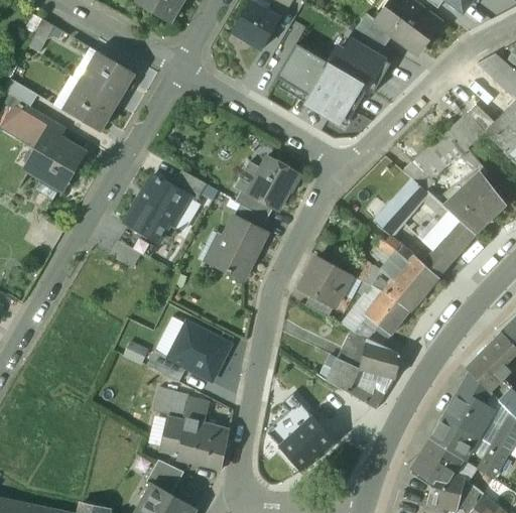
[(137,0),(136,3),(169,22),(181,0),(137,0)]
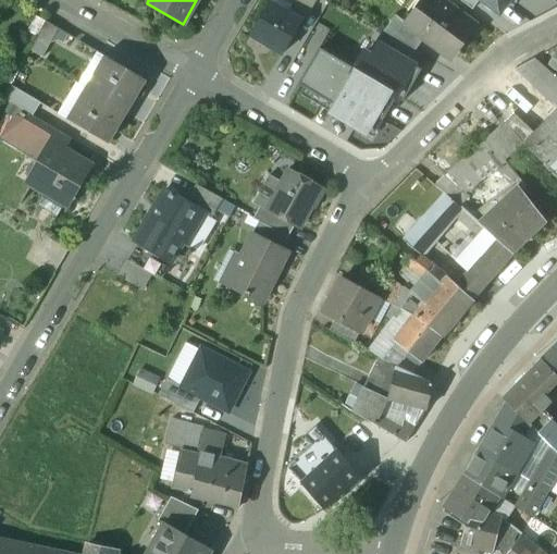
[(269,0),(249,34),(282,53),(301,19),(281,7),(284,0),(269,0)]
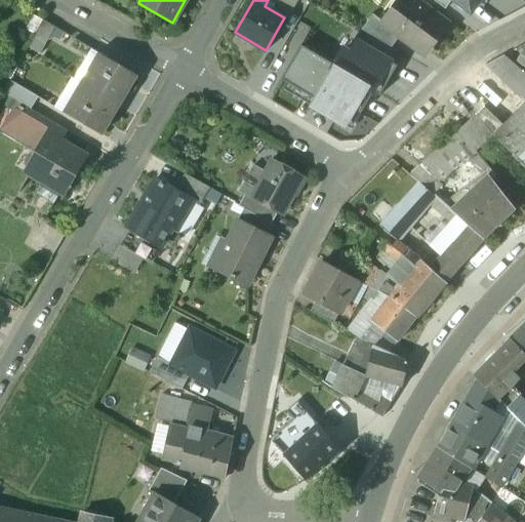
[(268,0),(265,6),(284,17),(294,0),(268,0)]
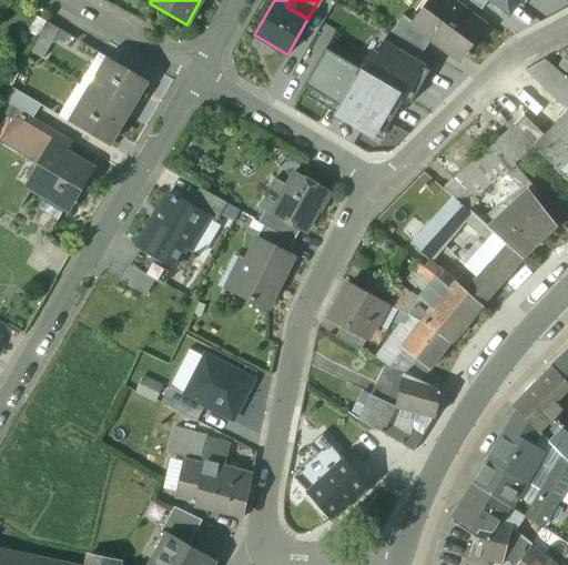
[(437,12),(426,4),(414,21),(413,22),(433,37),(438,41),(439,39),(462,57),(484,27),(448,0),(446,0),(437,12)]
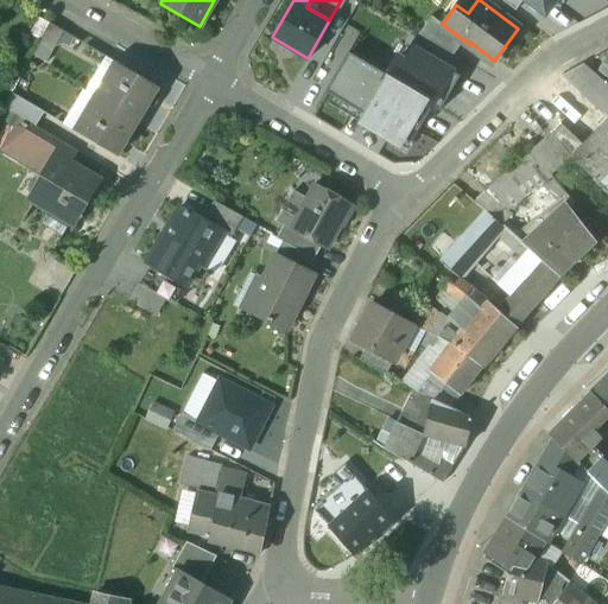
[(529,0),(545,13),(556,0),(529,0)]
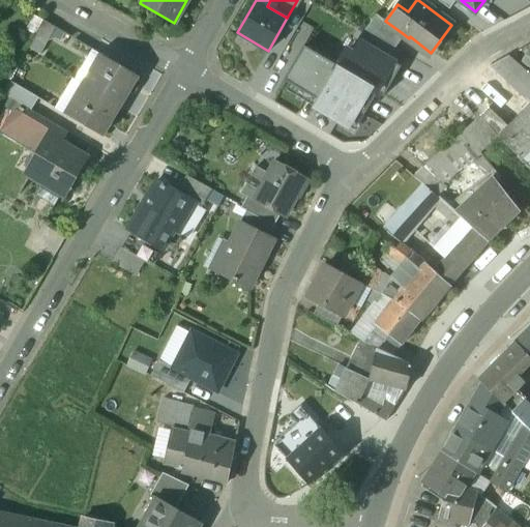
[(386,20),(377,13),(365,29),(372,32),(395,47),(404,34),(385,21),(386,20)]
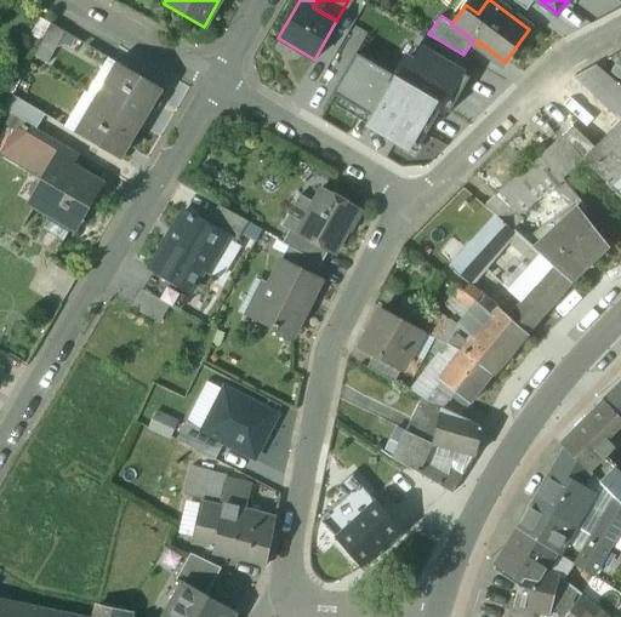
[(52,21),(34,51),(52,62),(70,32),(52,21)]
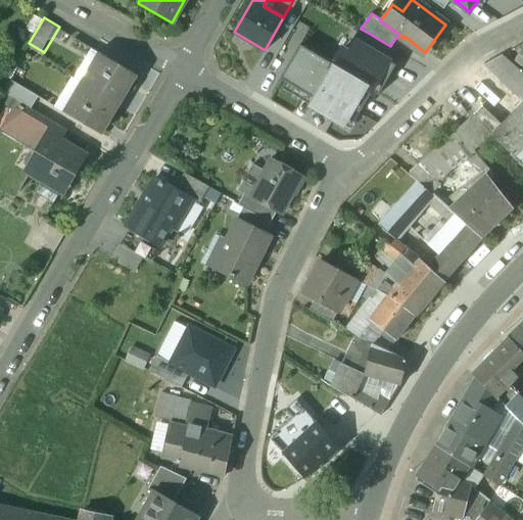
[(367,32),(360,43),(390,61),(397,50),(390,46),(367,32)]
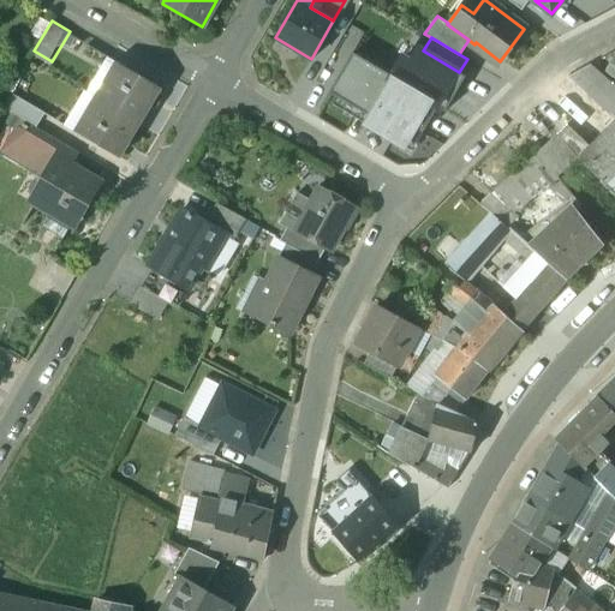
[(465,76),(459,72),(423,51),(419,48),(411,61),(404,57),(393,76),(352,52),(329,91),(369,113),(364,121),(405,145),(415,127),(423,132),(437,106),(445,109),(465,76)]
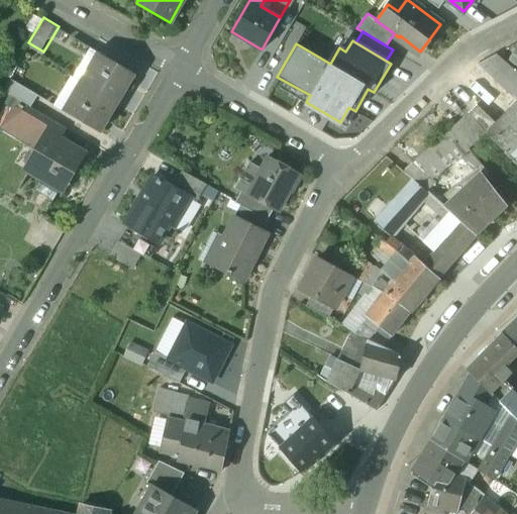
[(134,73),(97,52),(80,80),(117,101),(134,73)]
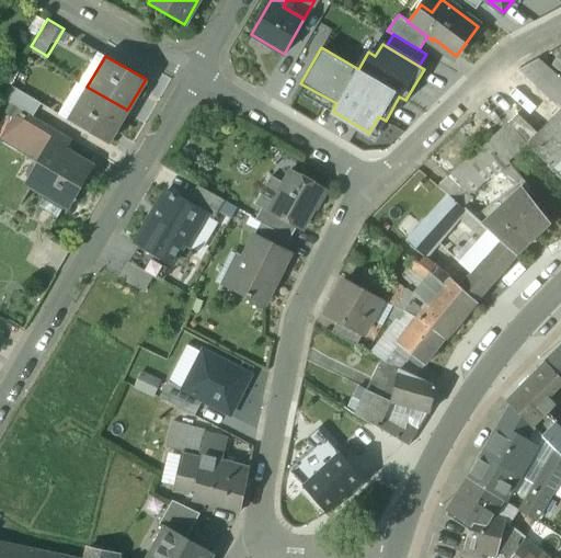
[(508,77),(515,83),(524,75),(518,68),(508,77)]
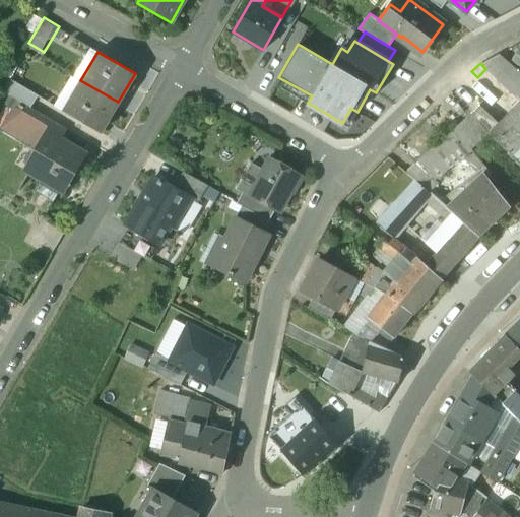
[(38,94),(11,78),(4,91),(27,105),(30,107),(38,94)]
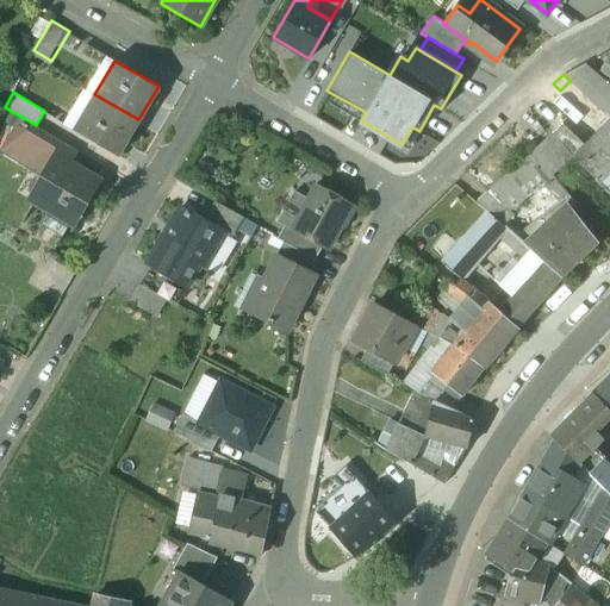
[(138,119),(94,94),(73,129),(117,155),(138,119)]
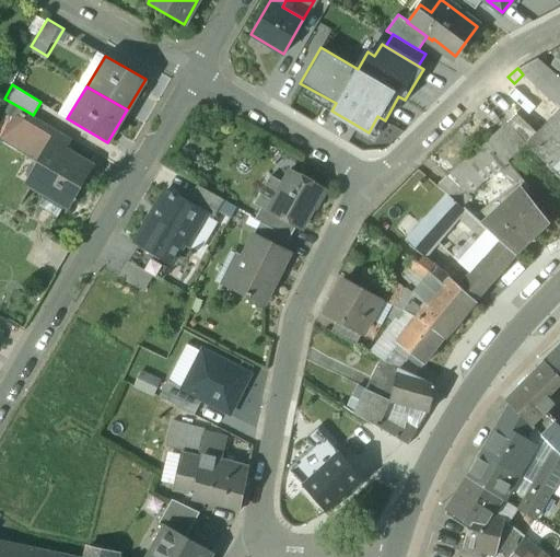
[(559,103),(550,115),(559,124),(559,103)]
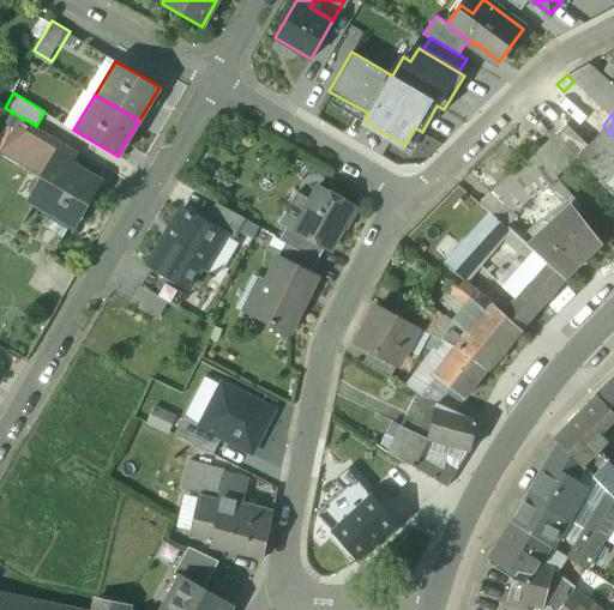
[(36,126),(32,124),(24,138),(55,157),(56,155),(70,163),(77,150),(36,126)]
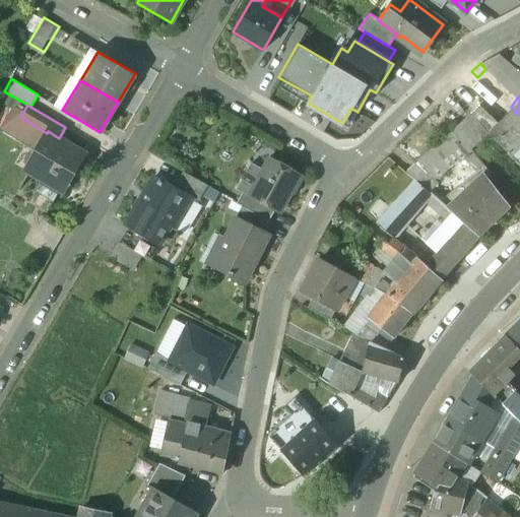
[(519,136),(519,115),(511,107),(492,127),(512,145),(519,136)]
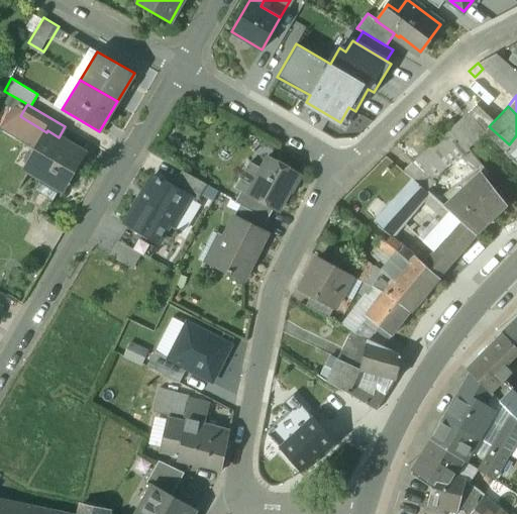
[(59,137),(47,130),(46,132),(26,168),(41,177),(60,187),(67,176),(72,175),(76,168),(75,162),(81,149),(59,137)]
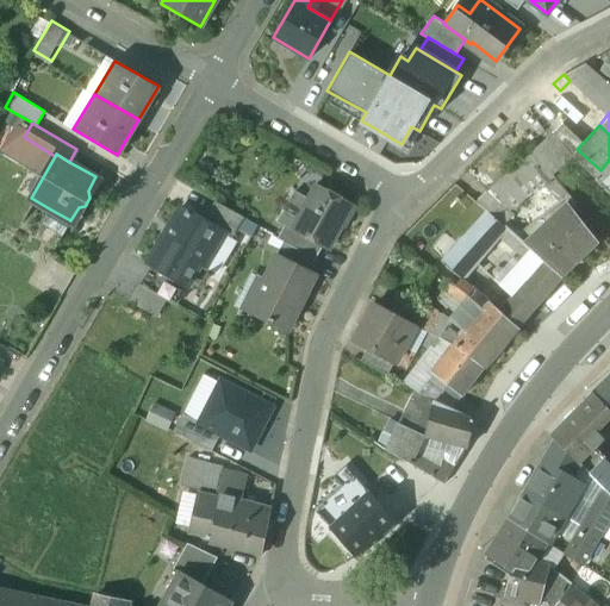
[(294,226),(324,243),(329,245),(352,204),(317,185),(309,199),(294,226)]
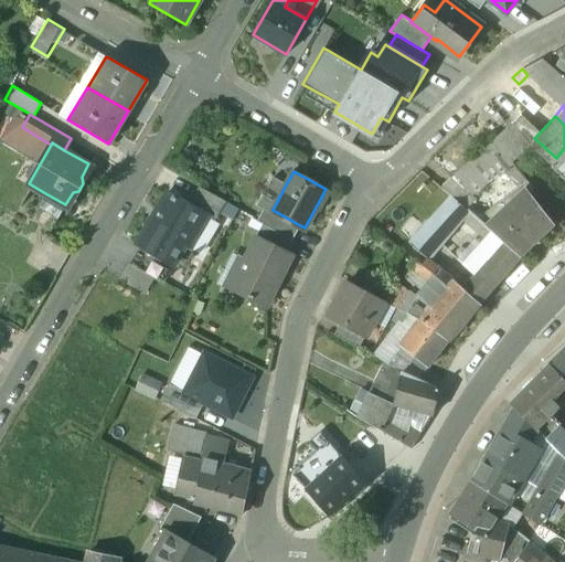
[(503,172),(488,184),(496,198),(512,186),(503,172)]
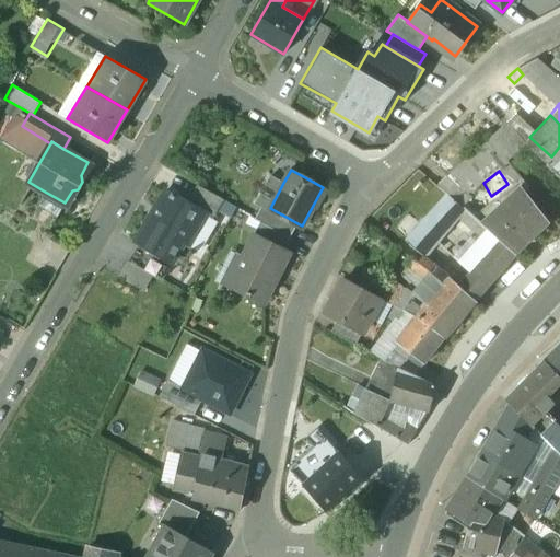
[(269,176),(265,185),(259,186),(261,192),(256,200),(264,205),(270,208),(283,183),(269,176)]
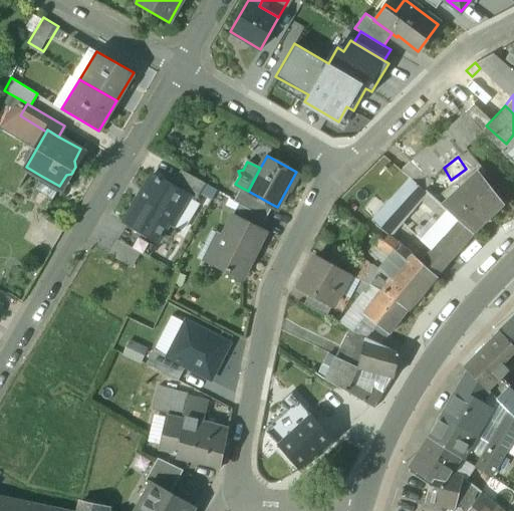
[(502,201),(472,164),(466,169),(451,180),(470,205),(482,220),(502,201)]
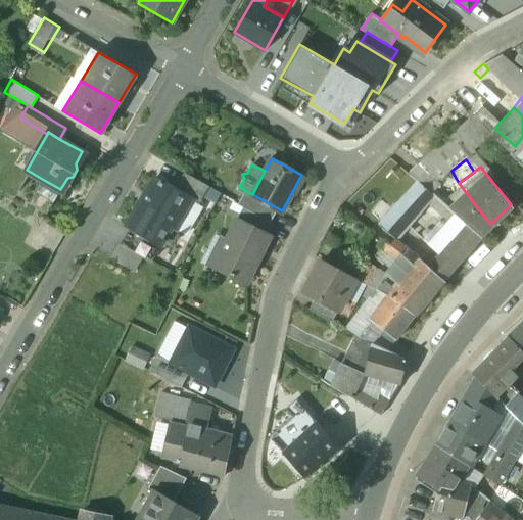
[(208,185),(184,171),(175,188),(188,196),(198,202),(208,185)]
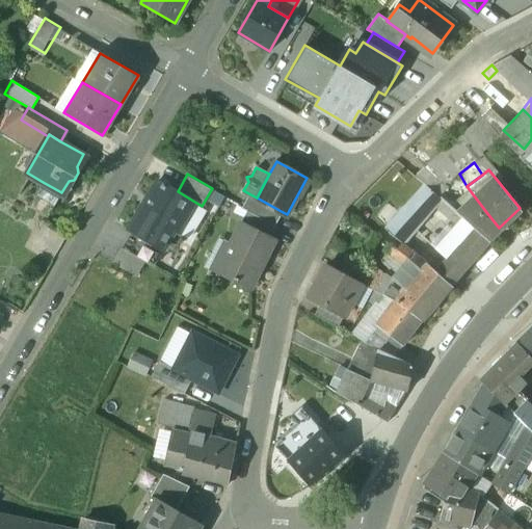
[(130,229),(131,229),(163,247),(191,200),(178,191),(157,180),(130,229)]
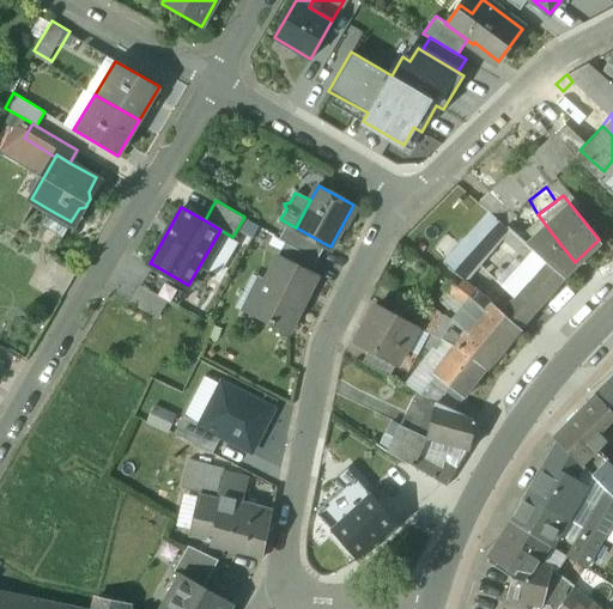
[(71,221),(49,209),(42,224),(61,235),(61,236),(64,237),(72,223),(71,221)]
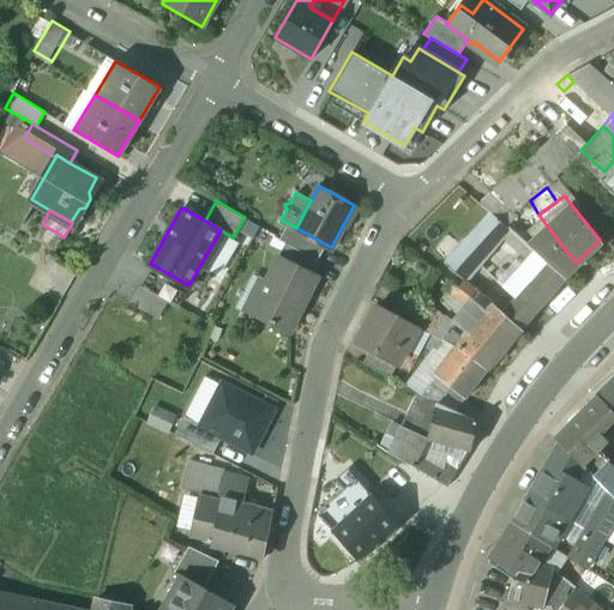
[(489,211),(444,261),(463,278),(504,233),(506,236),(511,230),(489,211)]
